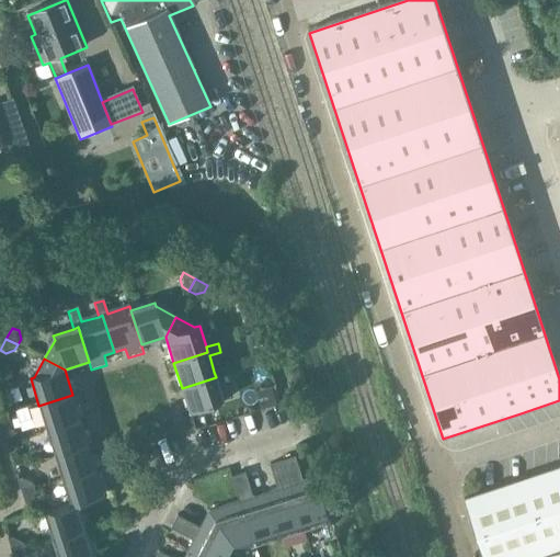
[(214,372),(216,377),(182,388),(190,413),(224,402),(217,381),(229,377),(226,368),(214,372)]
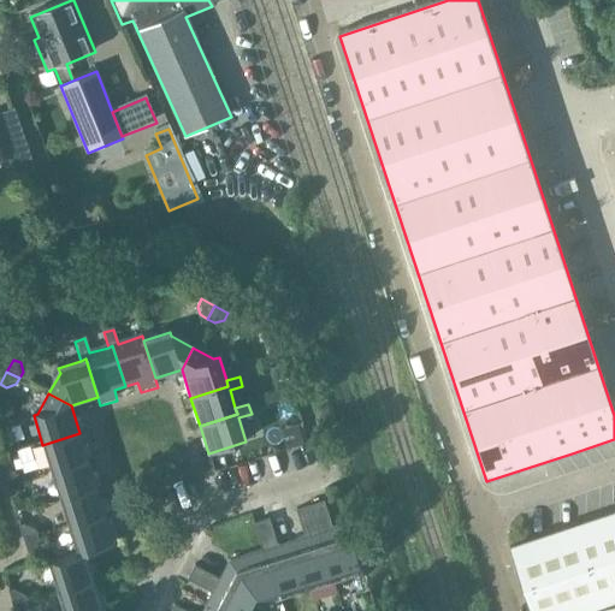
[(80,433),(42,445),(51,472),(88,460),(80,433)]
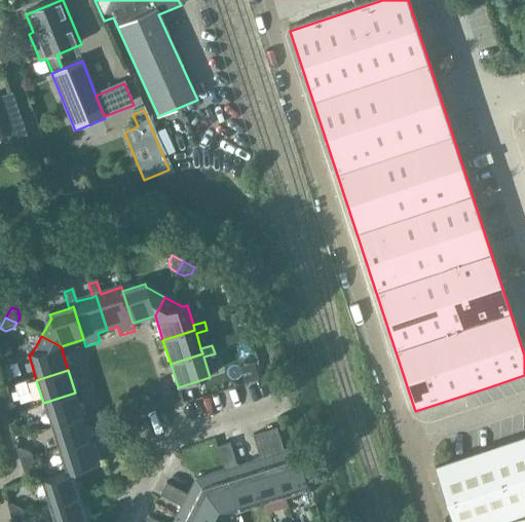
[(51,426),(83,416),(75,393),(43,403),(51,426)]
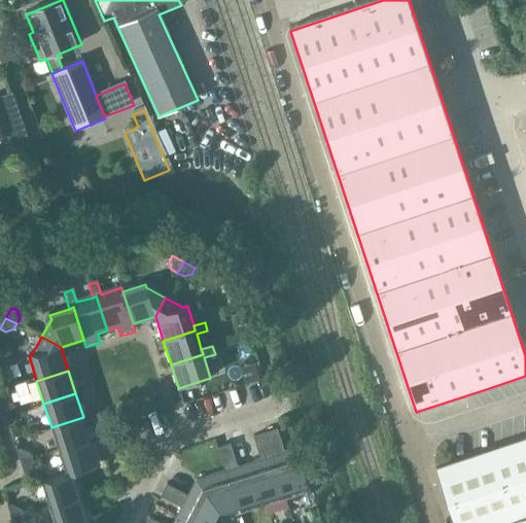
[(5,415),(15,412),(13,404),(7,401),(1,402),(5,415)]
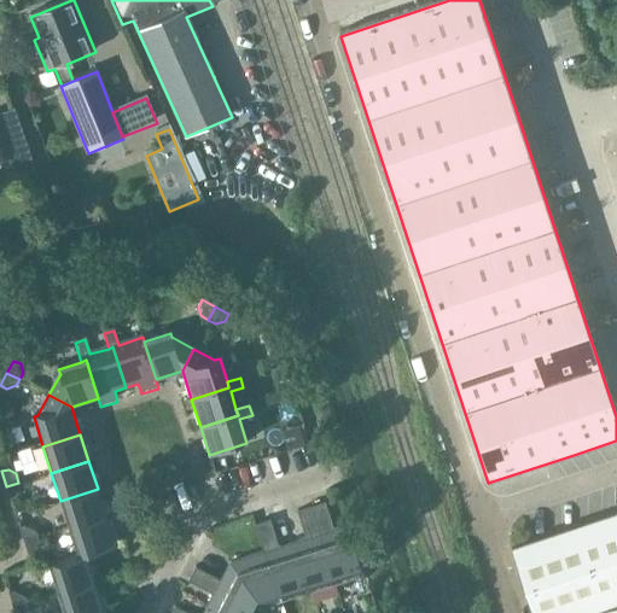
[(18,483),(6,486),(11,502),(18,501),(22,494),(18,483)]
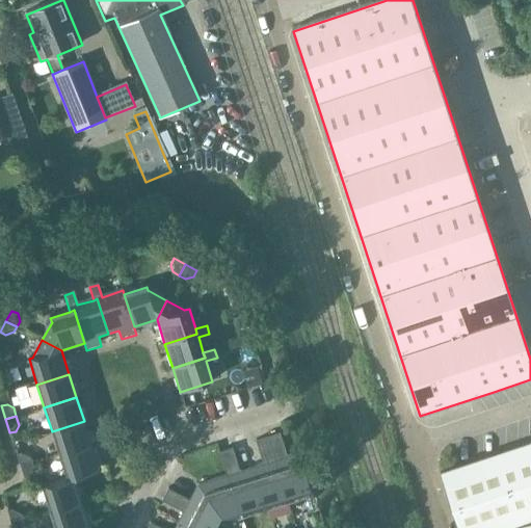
[(59,455),(91,445),(84,421),(52,431),(59,455)]
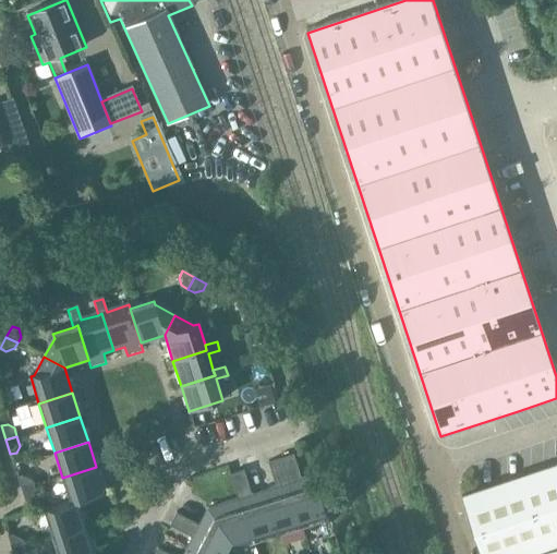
[(293,456),(280,460),(303,530),(329,522),(315,478),(301,482),(293,456)]
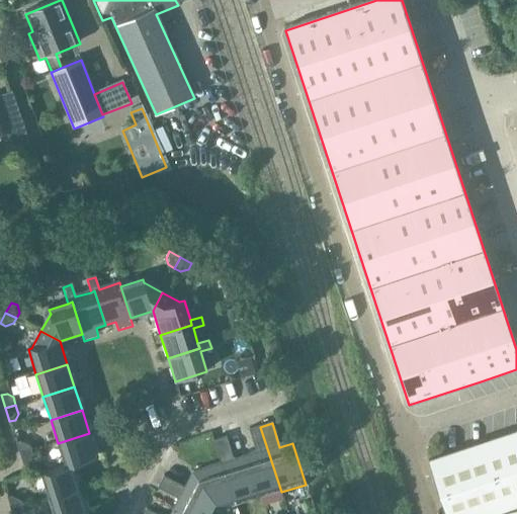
[(260,427),(249,431),(256,454),(245,457),(258,499),(281,492),(260,427)]
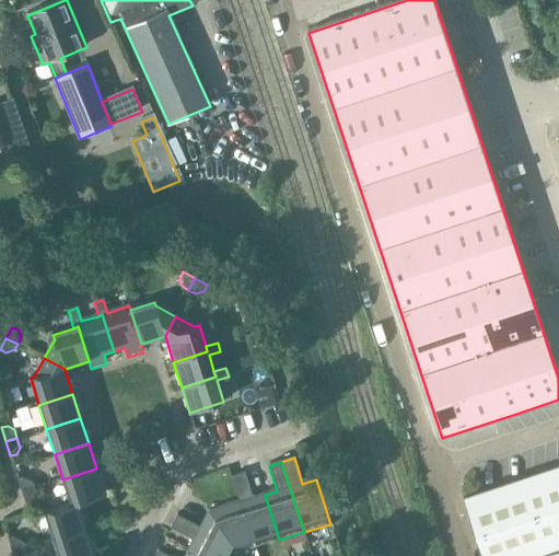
[(481,495),(463,500),(464,501),(481,555),(558,555),(558,467),(556,470),(545,473),(532,477),(520,482),(509,485),(497,489),(484,494),(481,495)]
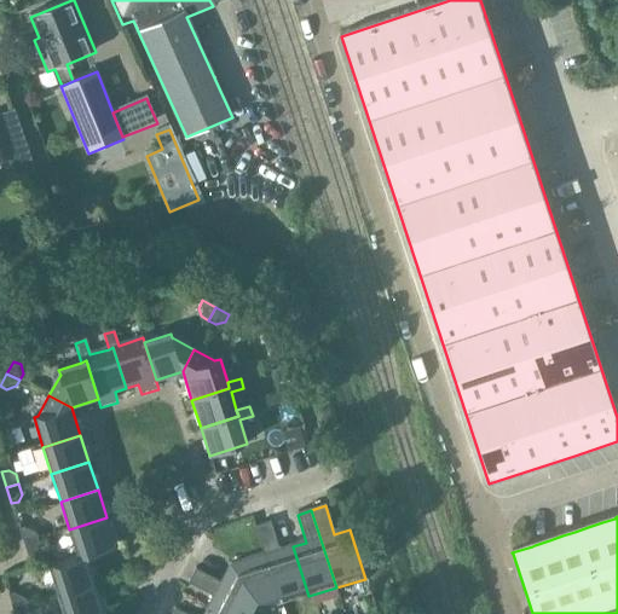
[(87,555),(87,556),(116,546),(107,517),(69,529),(78,557),(87,555)]
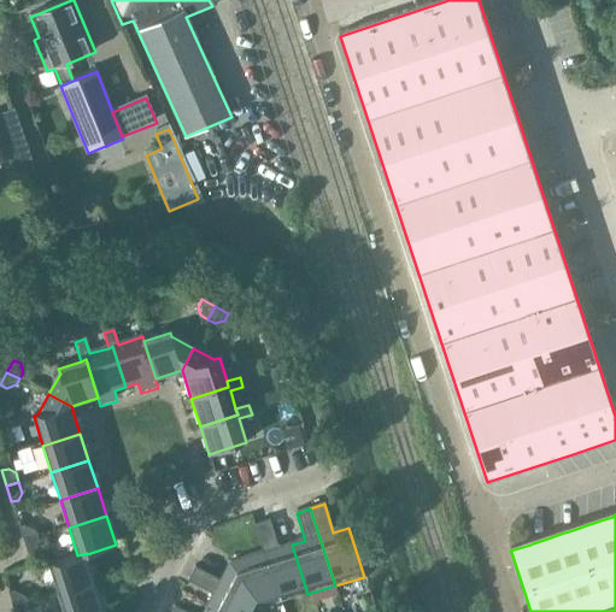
[(308,594),(292,545),(277,549),(269,522),(253,527),(263,554),(264,553),(280,604),(308,594)]
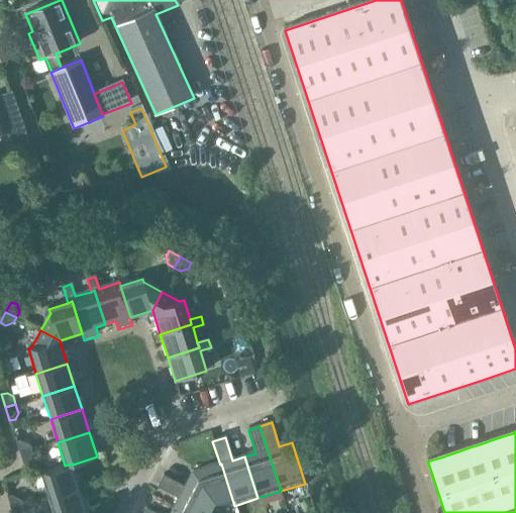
[(19,454),(30,451),(28,444),(21,441),(16,443),(19,454)]
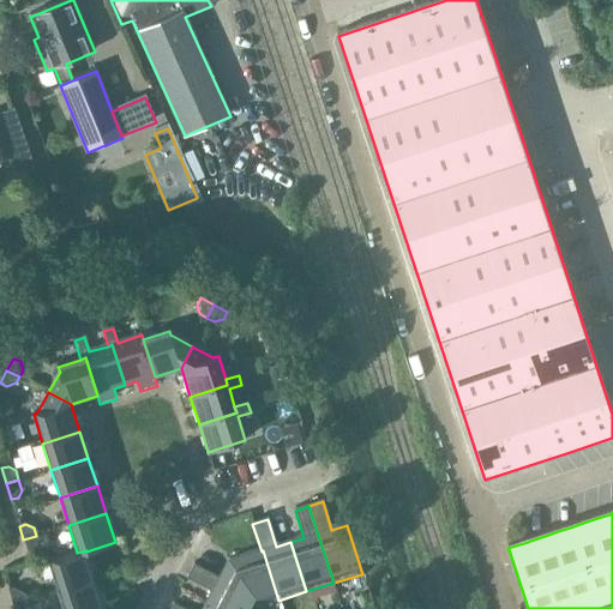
[(36,536),(23,540),(28,553),(34,552),(37,544),(36,536)]
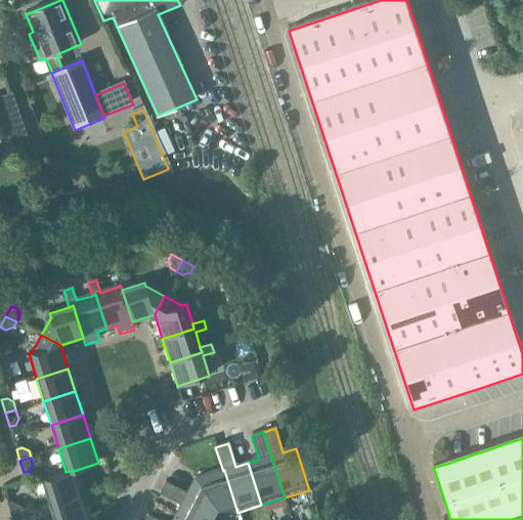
[(74,471),(74,470),(66,472),(42,479),(49,505),(82,494),(74,471)]
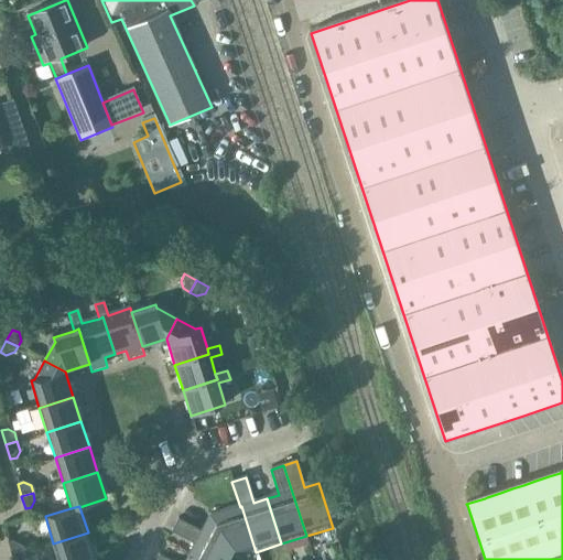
[(241,506),(240,507),(209,516),(214,528),(209,537),(177,521),(172,534),(195,546),(190,557),(194,559),(241,559),(244,556),(256,552),(241,506)]
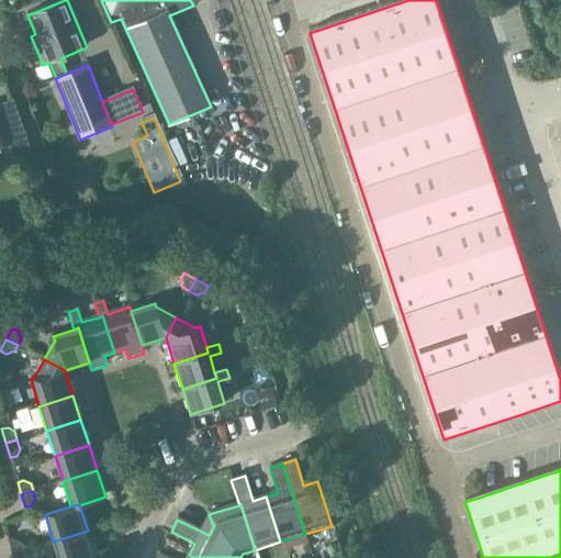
[(53,542),(58,557),(91,557),(96,556),(88,531),(53,542)]
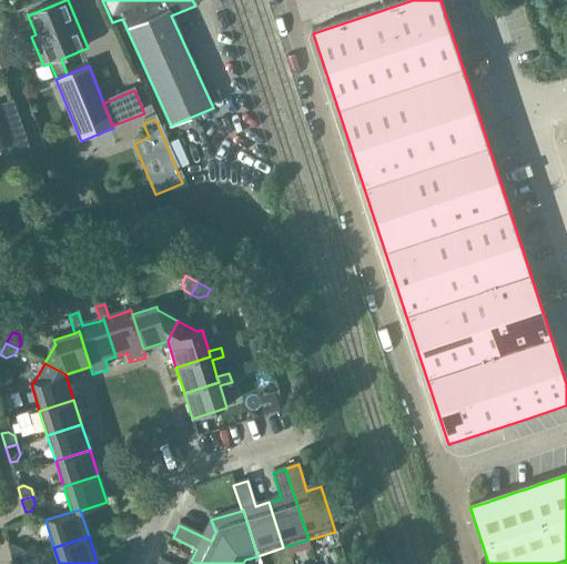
[(12,562),(24,559),(21,551),(14,547),(8,550),(12,562)]
